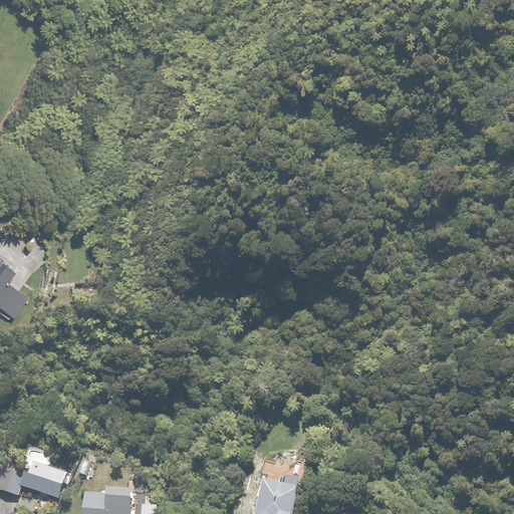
[(0,315),(9,323),(27,300),(5,282),(11,275),(0,266),(0,315)]
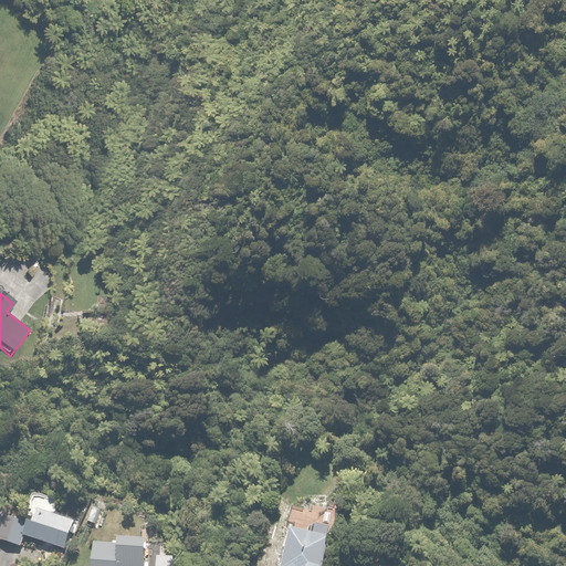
[(32,519),(0,509),(0,540),(22,547),(24,537),(65,549),(74,520),(35,509),(32,519)]
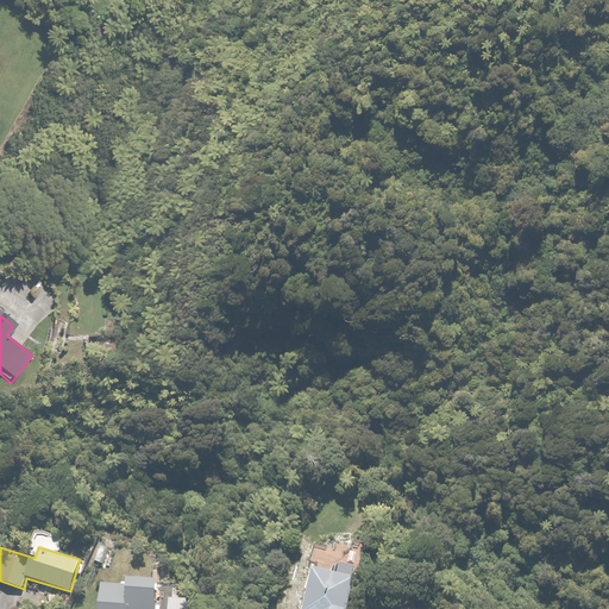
[(347,608),(359,557),(315,547),(308,576),(313,577),(306,608),(347,608)]
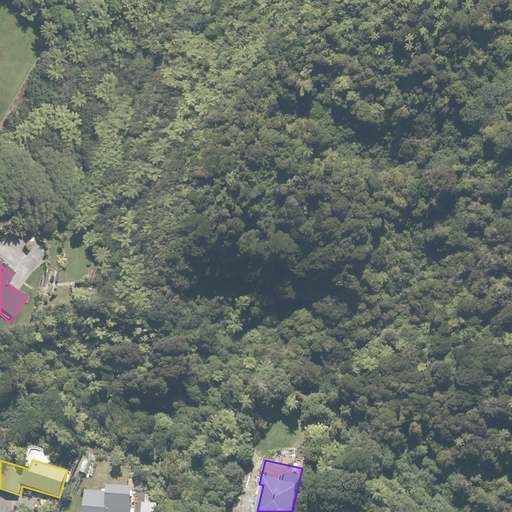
[(86,491),(85,511),(134,511),(136,489),(100,488),(100,492),(86,491)]
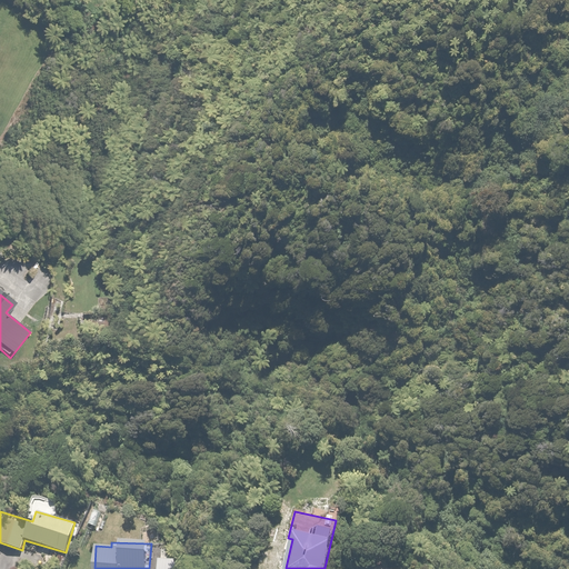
[(181,568),(181,559),(158,559),(158,568),(181,568)]
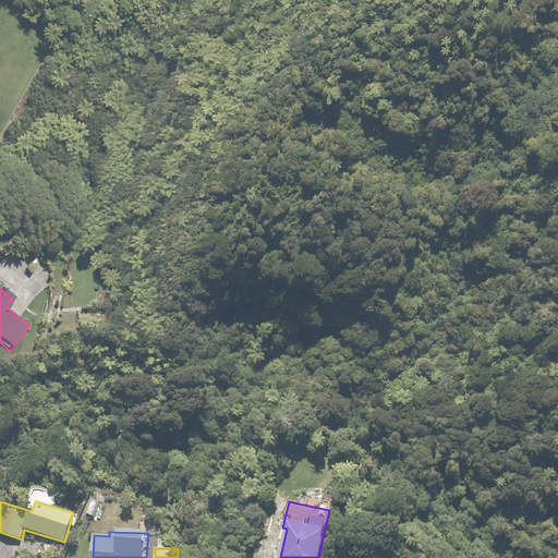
All buildings are outlined.
